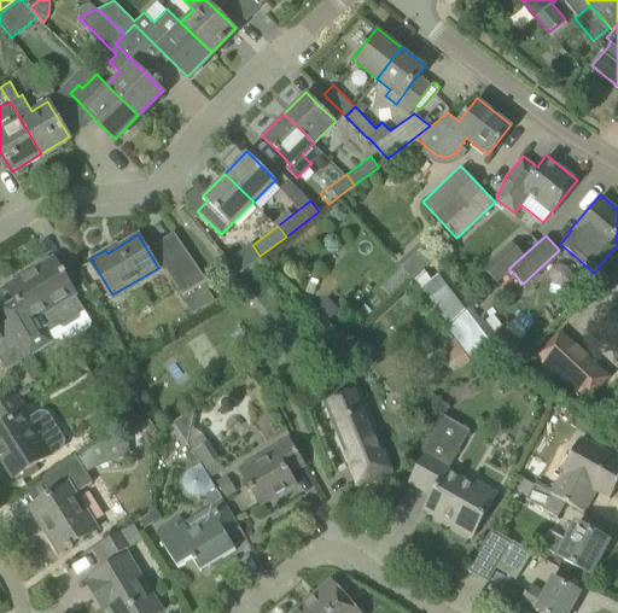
[(495,281),(509,269),(509,268),(524,255),(509,239),(481,266),(495,281)]
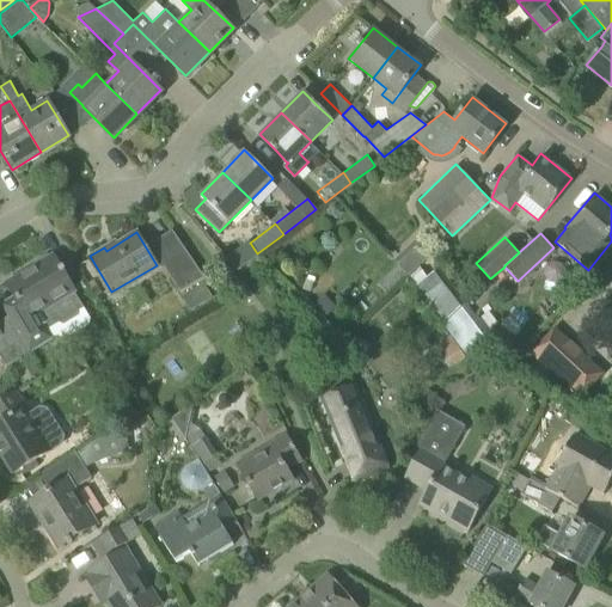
[(401,265),(408,274),(430,253),(423,245),(401,265)]
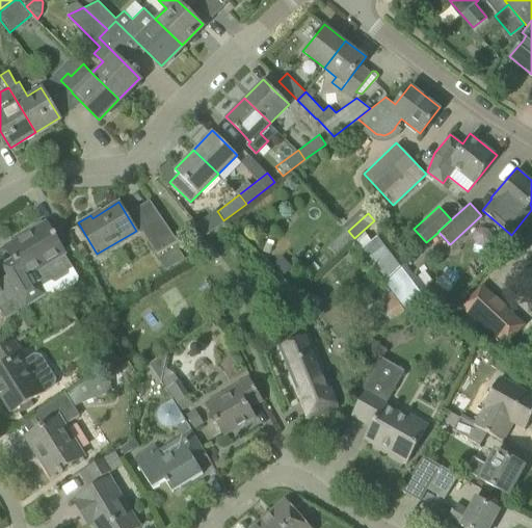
[(154,237),(149,240),(156,253),(178,240),(161,215),(147,225),(154,237)]
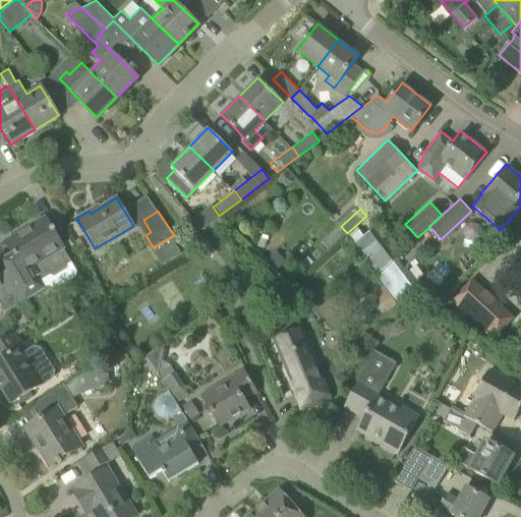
[(18,261),(6,268),(24,297),(44,285),(40,278),(50,272),(53,273),(65,266),(66,262),(70,260),(54,231),(56,230),(54,226),(52,228),(45,217),(44,217),(40,215),(29,221),(29,226),(6,239),(18,261)]
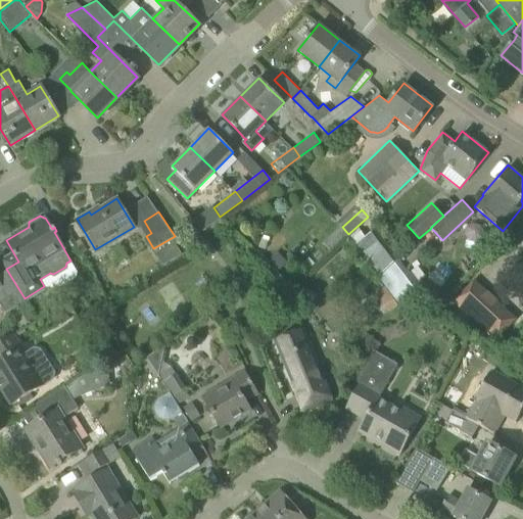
[(494,227),(482,241),(492,249),(505,236),(494,227)]
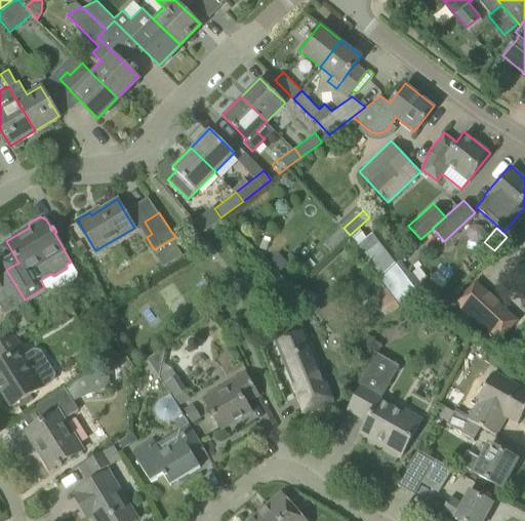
[(356,244),(380,275),(399,258),(376,229),(356,244)]
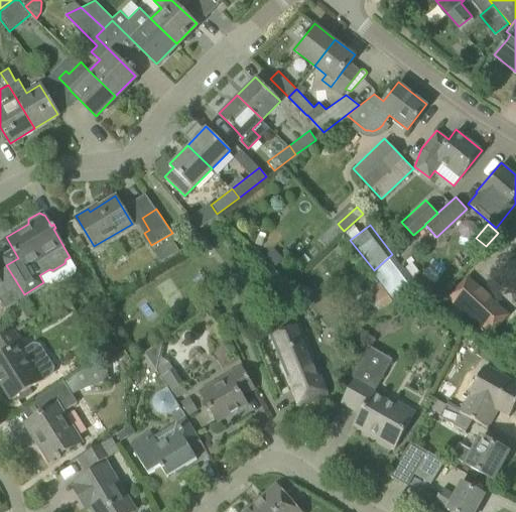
[(171,237),(159,244),(166,256),(179,249),(171,237)]
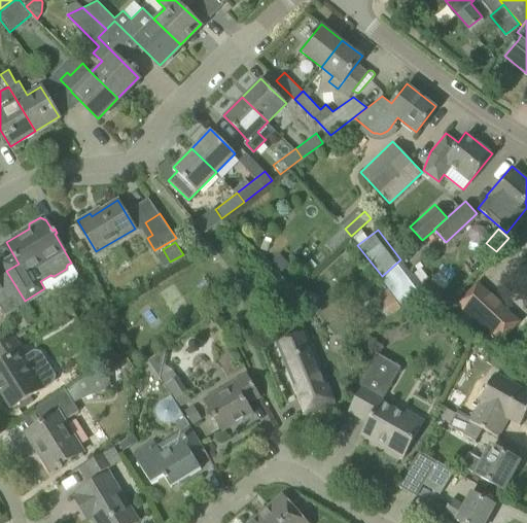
[(280,271),(288,264),(278,252),(270,260),(280,271)]
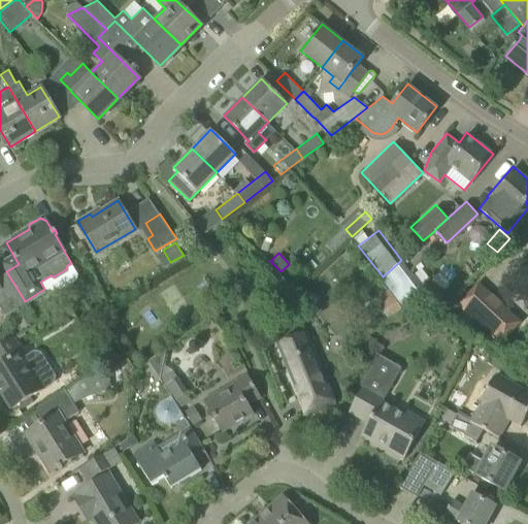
[(383,279),(404,306),(426,293),(401,261),(383,279)]
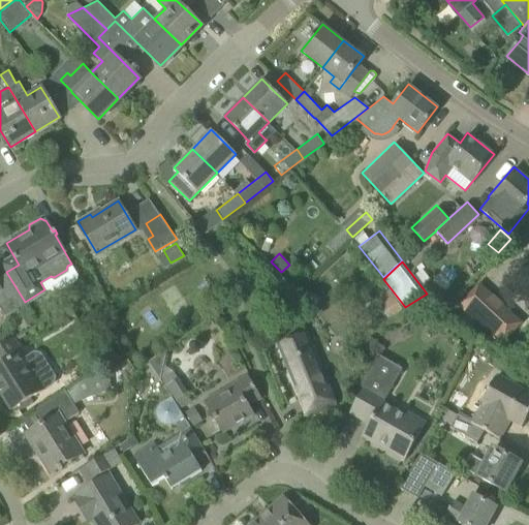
[(25,302),(6,272),(0,275),(0,306),(4,314),(25,302)]
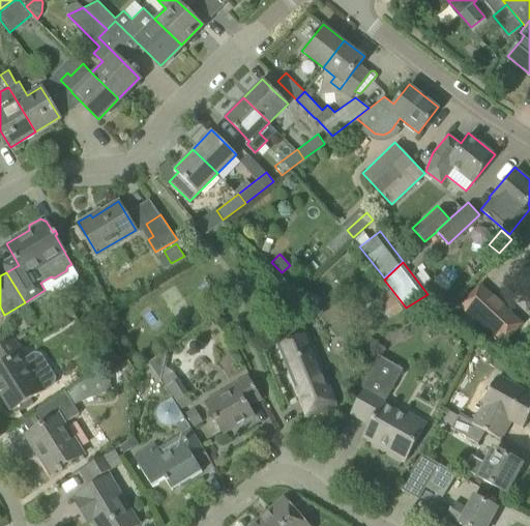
[(459,305),(500,344),(502,342),(504,343),(523,322),(479,282),(460,302),(461,303),(459,305)]
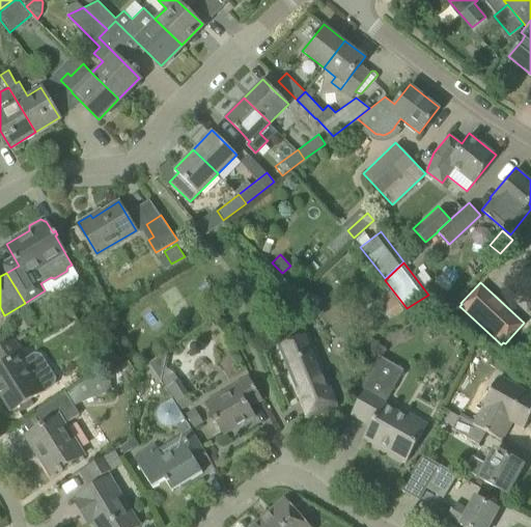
[(381,305),(390,319),(403,309),(390,289),(380,297),(384,303),(381,305)]
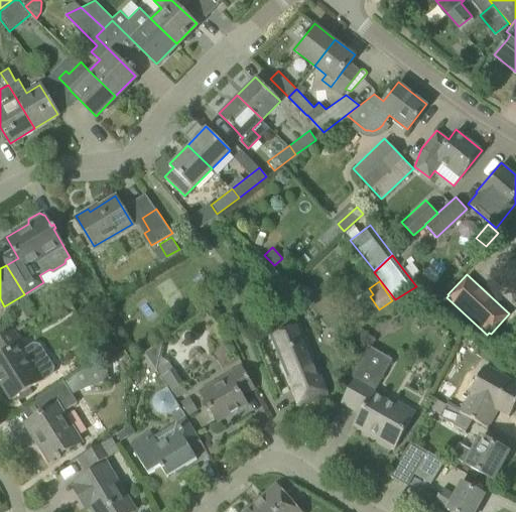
[(40,299),(33,309),(35,313),(50,304),(40,299)]
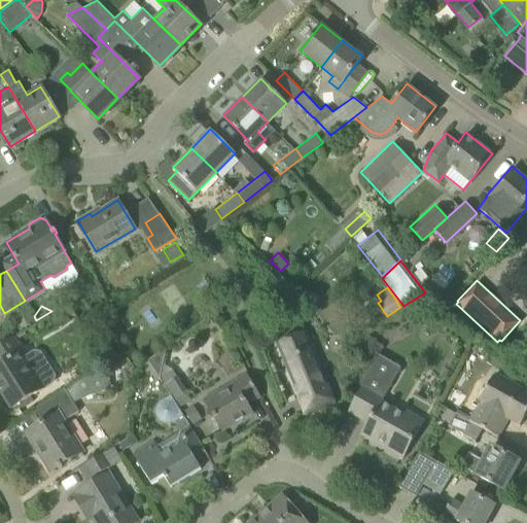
[(276,342),(305,412),(335,401),(306,329),(276,342)]
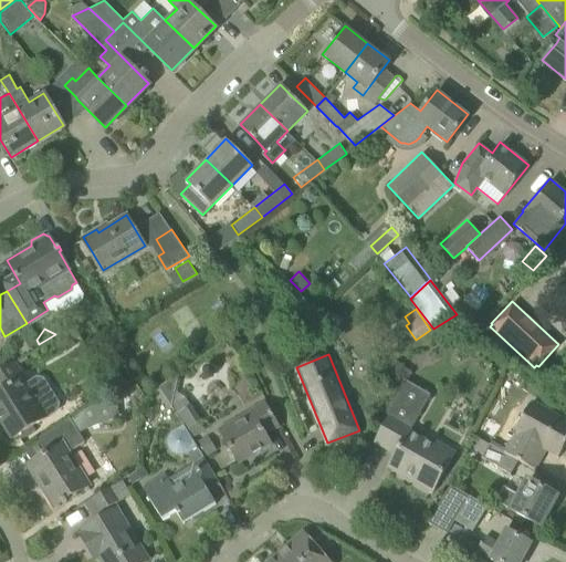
[(0,417),(11,436),(59,407),(59,403),(42,376),(35,375),(28,381),(14,360),(0,367),(0,417)]
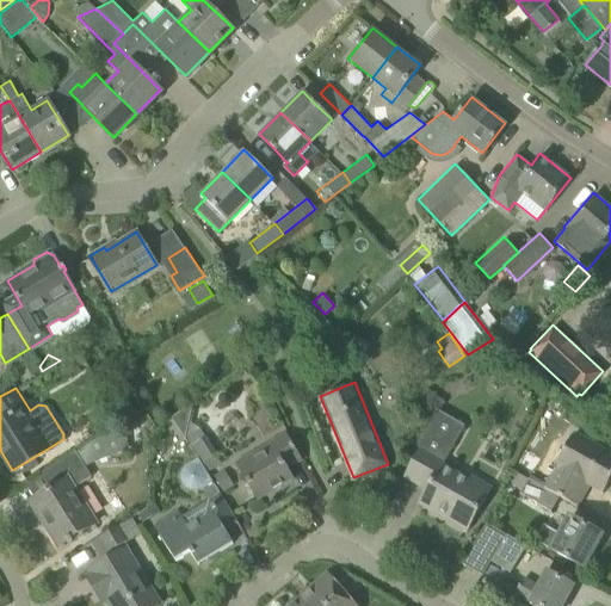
[(171,415),(185,438),(192,400),(171,415)]
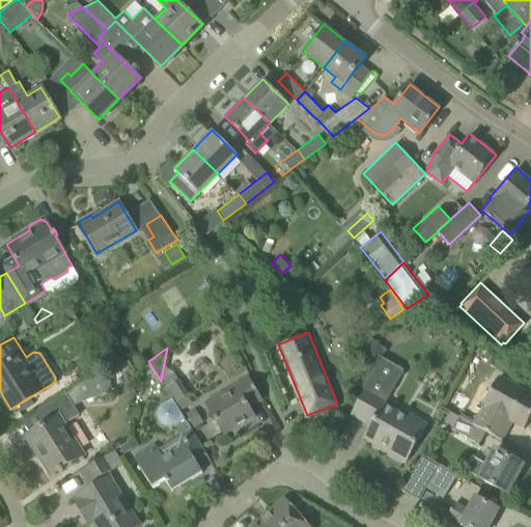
[(371,423),(364,436),(406,460),(427,421),(410,412),(408,415),(385,401),(403,368),(379,355),(361,387),(365,389),(352,413),(371,423)]
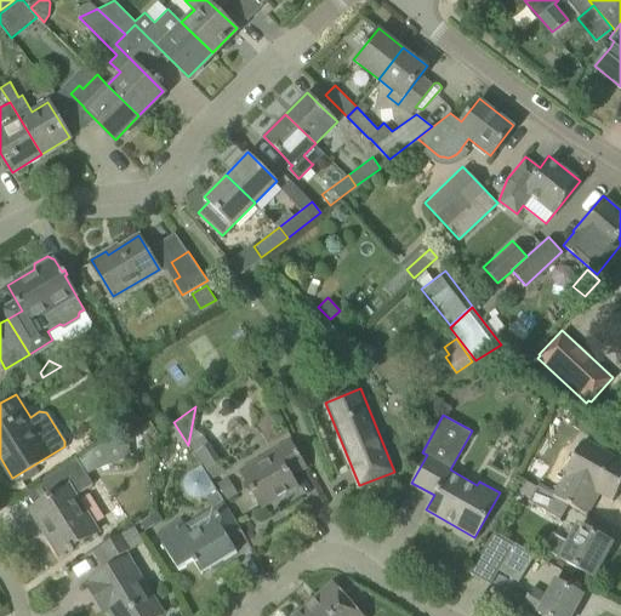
[(563,473),(552,492),(568,502),(586,513),(598,491),(613,500),(620,483),(620,458),(582,438),(563,473)]
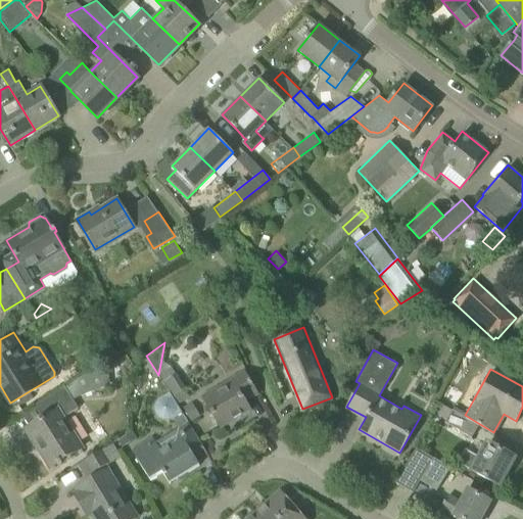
[(202,394),(221,426),(250,409),(244,399),(257,391),(245,370),(202,394)]
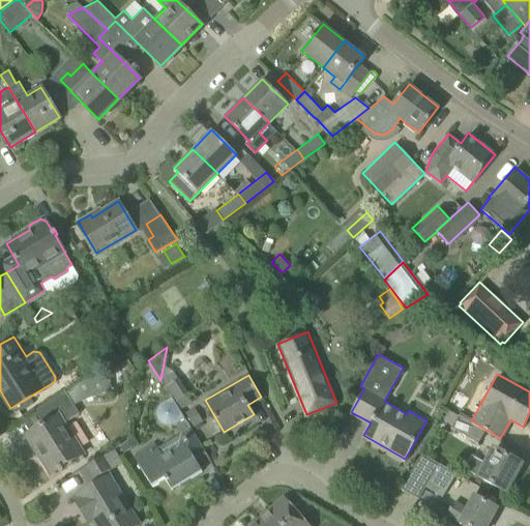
[(165,386),(174,401),(187,392),(178,378),(165,386)]
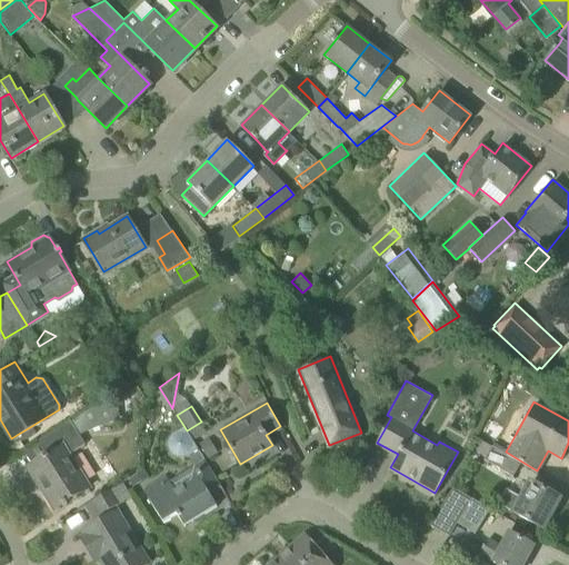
[(29,465),(55,507),(62,502),(65,504),(91,486),(69,453),(85,443),(69,419),(37,439),(46,455),(29,465)]
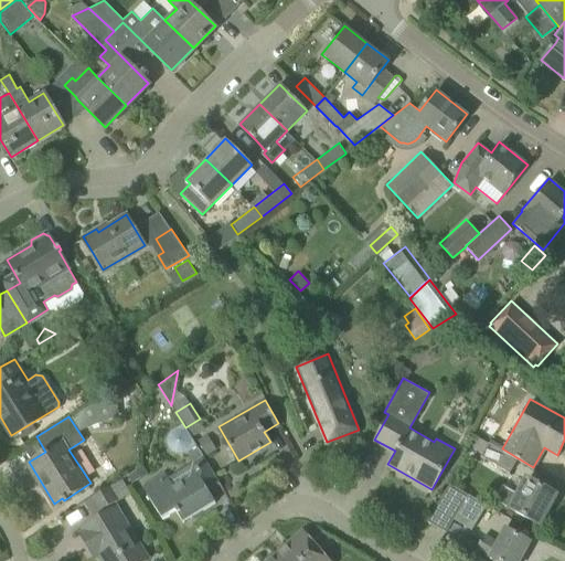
[(163,470),(141,484),(162,518),(176,509),(182,520),(215,500),(208,489),(220,482),(208,463),(182,423),(169,432),(167,437),(167,443),(170,450),(177,453),(182,453),(187,451),(193,461),(190,468),(193,474),(173,486),(167,476),(163,470)]
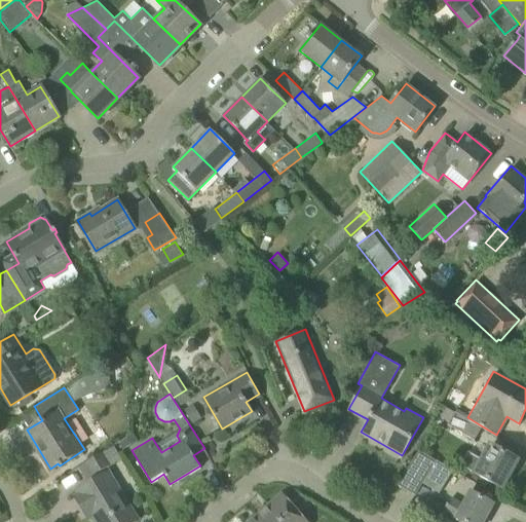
[(184,408),(192,421),(200,416),(192,403),(184,408)]
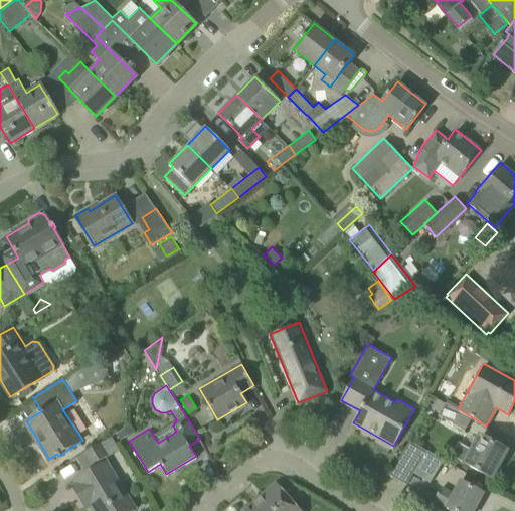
[(471,416),(458,408),(457,409),(445,402),(438,414),(464,430),(471,416)]
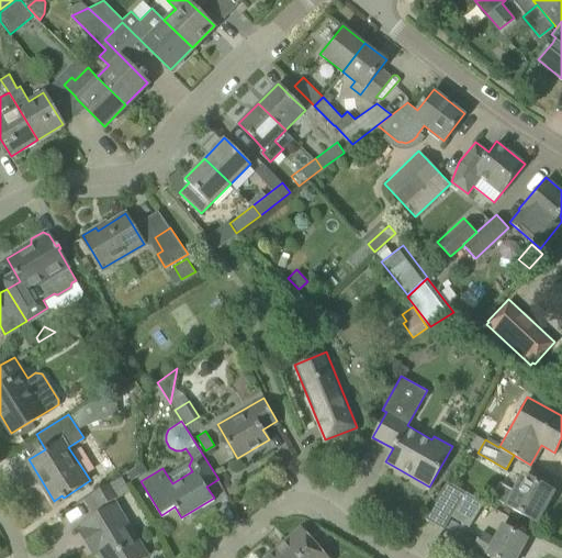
[(142,465),(126,473),(131,481),(146,471),(142,465)]
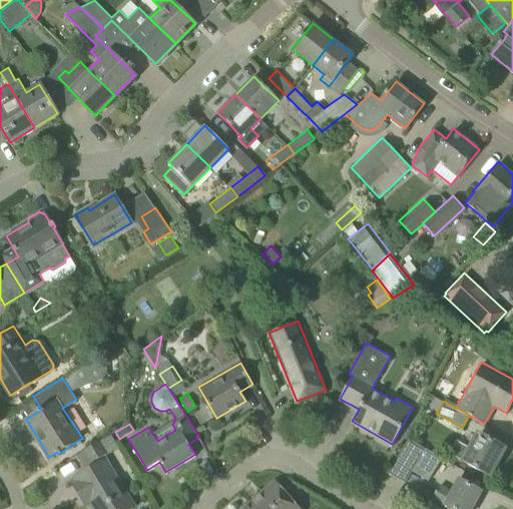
[(75,454),(82,467),(117,446),(110,433),(75,454)]
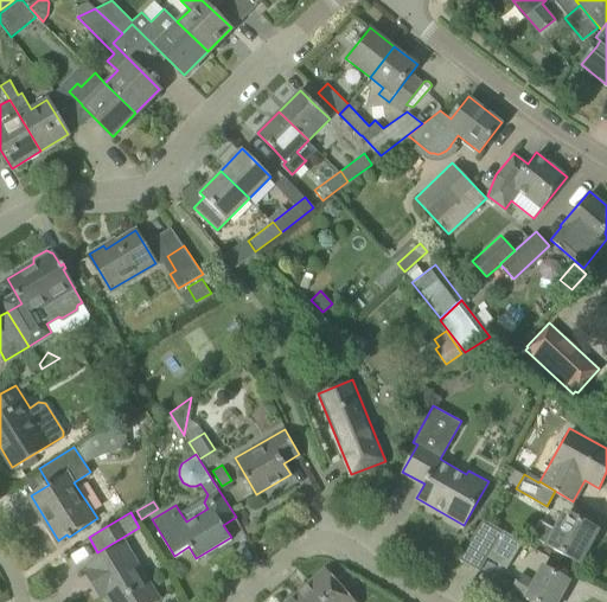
[(531,535),(579,562),(596,530),(566,512),(556,529),(540,520),(531,535)]
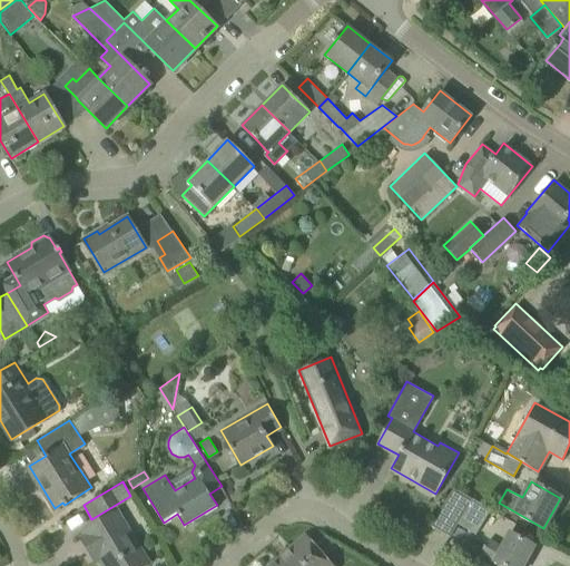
[(442,505),(431,525),(433,526),(450,536),(458,523),(474,534),(490,508),(472,498),(453,487),(442,505)]
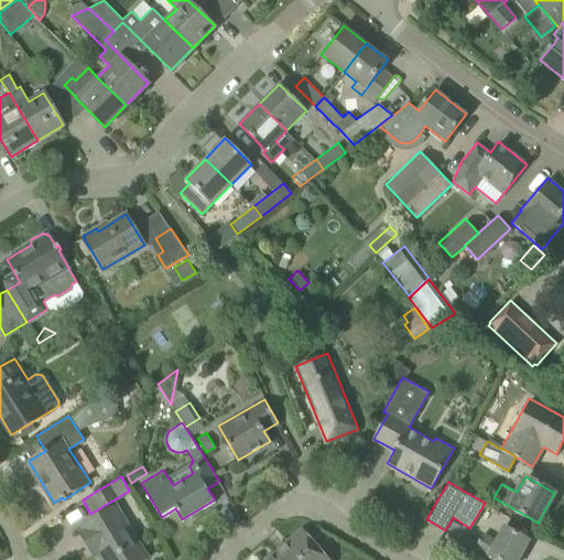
[(139,559),(147,556),(116,505),(82,526),(84,528),(79,530),(95,555),(102,550),(108,559),(139,559)]
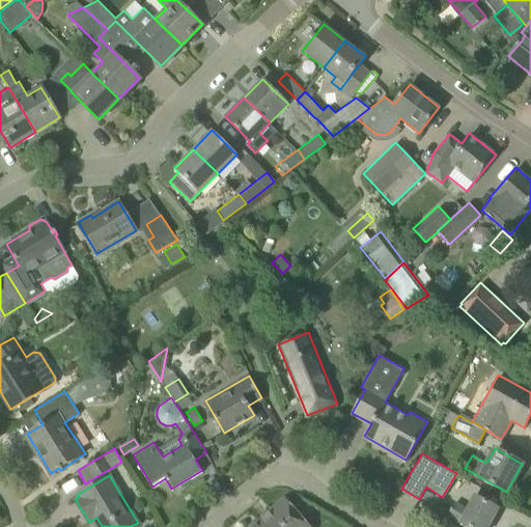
[(446,515),(468,526),(486,526),(498,507),(474,495),(466,507),(454,500),(446,515)]
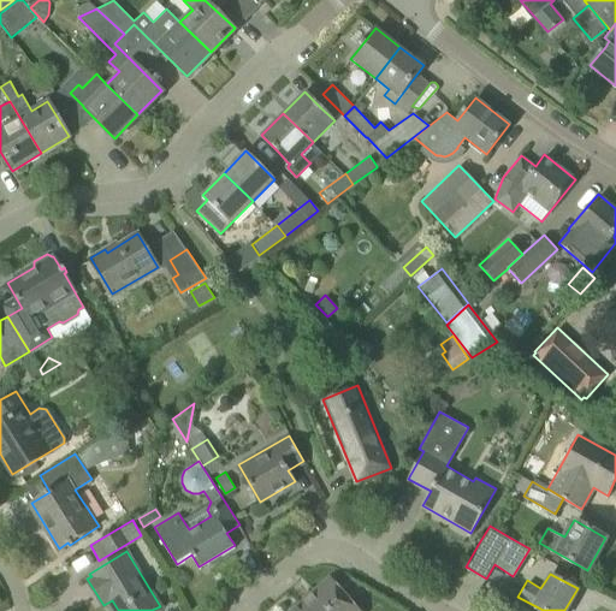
[(359,610),(329,577),(300,603),(307,610),(359,610)]
